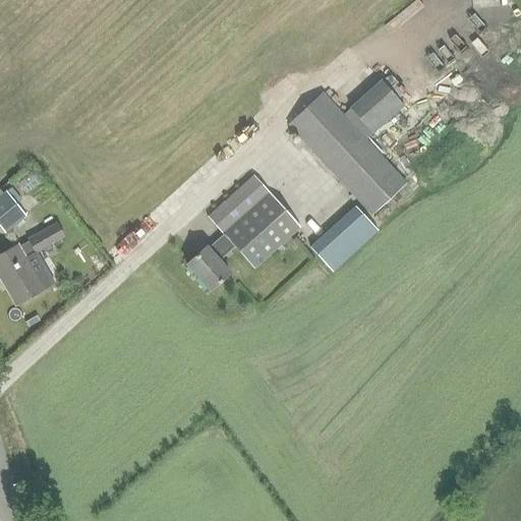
[(348,108),(371,134),(403,107),(380,79),(348,108)]
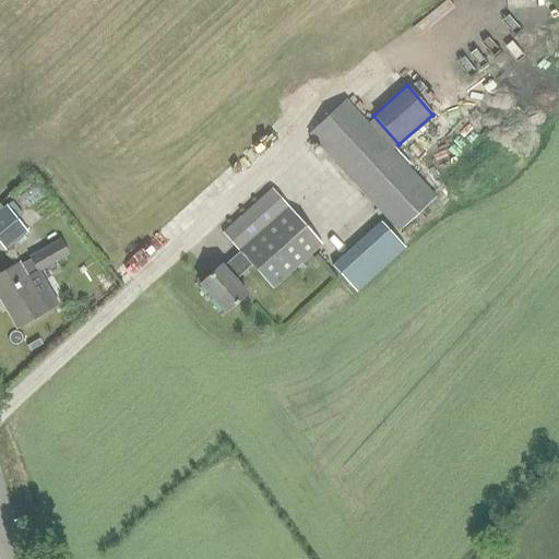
[(345,99),(308,133),(397,230),(435,197),(345,99)]
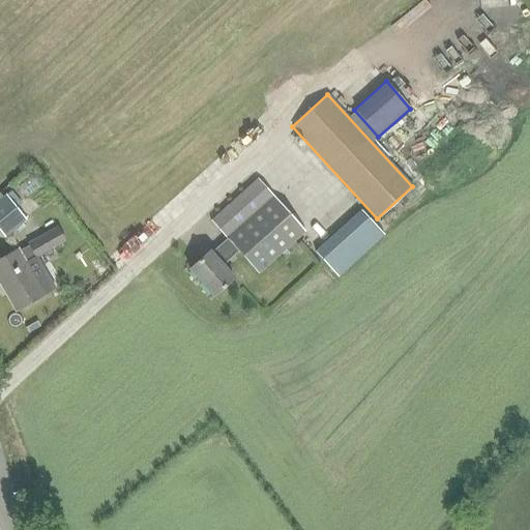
[(233,278),(222,266),(238,252),(258,273),(301,234),(305,230),(273,196),(273,197),(257,178),(210,221),(226,239),(210,253),(209,252),(188,269),(213,296),(233,278)]
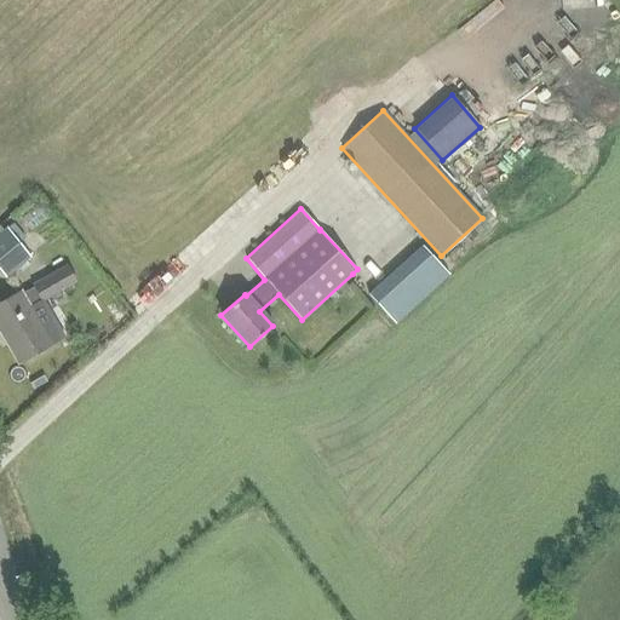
[(0,230),(0,268),(6,275),(29,256),(5,227),(0,230)]
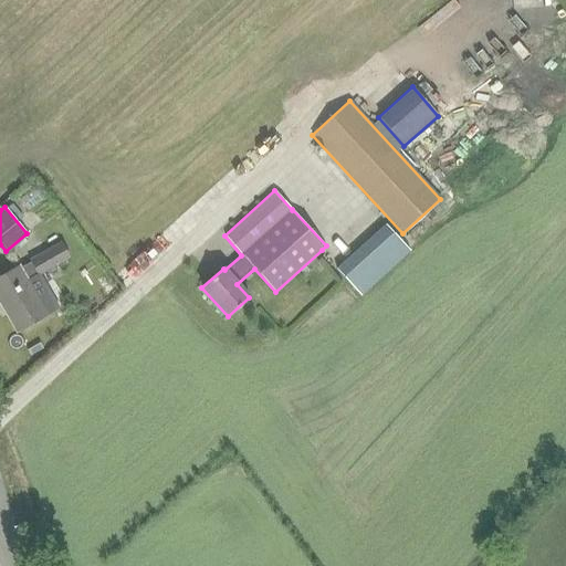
[(386,224),(335,269),(359,296),(409,251),(386,224)]
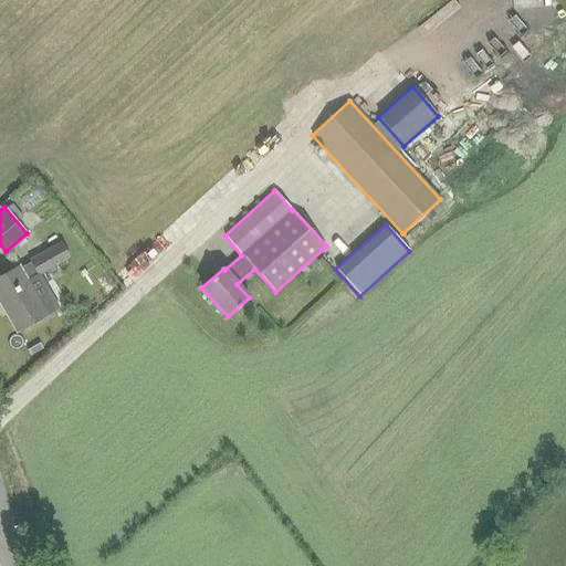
[(28,259),(29,261),(37,274),(39,273),(69,255),(60,241),(28,259)]
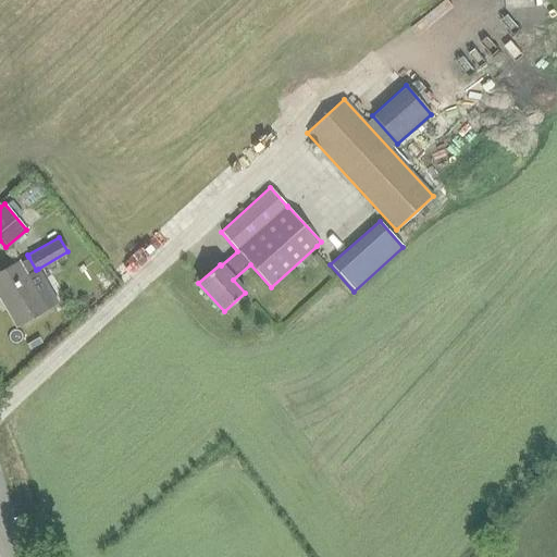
[(38,269),(36,270),(28,257),(19,263),(17,261),(0,271),(0,296),(16,325),(45,309),(57,302),(38,269)]
